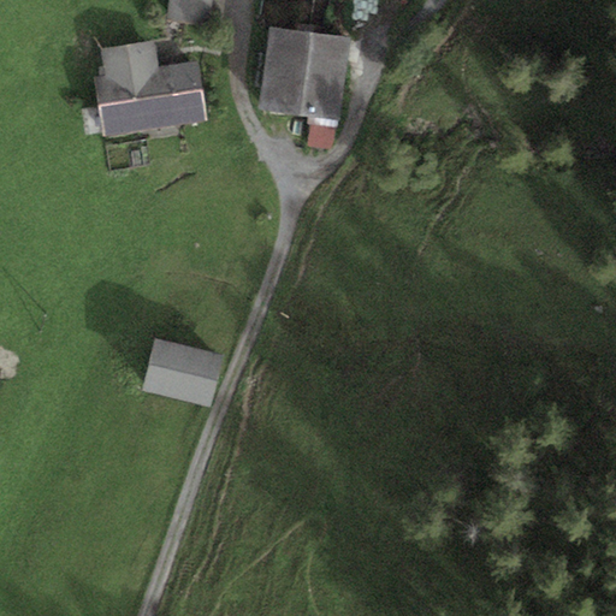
[(209,25),(212,0),(170,0),(169,21),(209,25)]
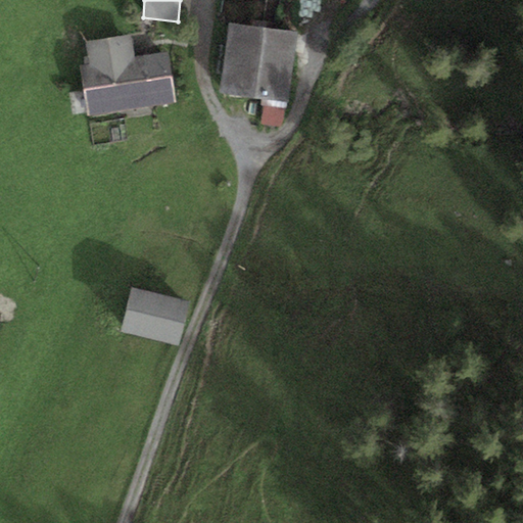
[(297,33),(230,24),(220,96),(265,101),(287,104),(297,33)]
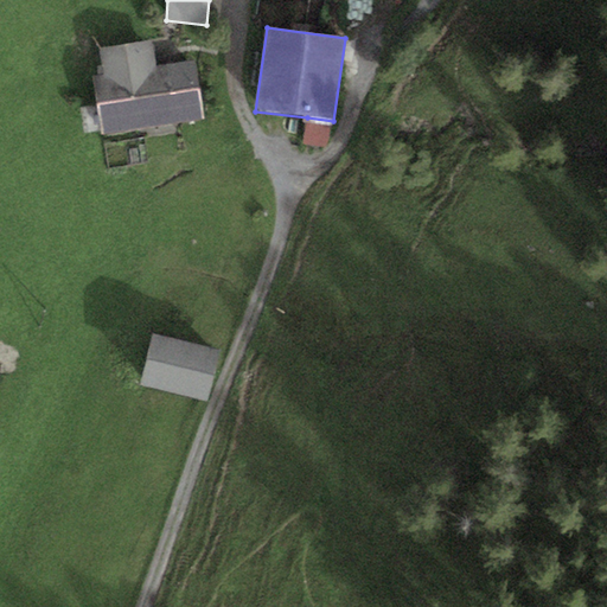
[(91,80),(101,138),(204,120),(195,62),(158,69),(153,42),(98,51),(102,77),(91,80)]
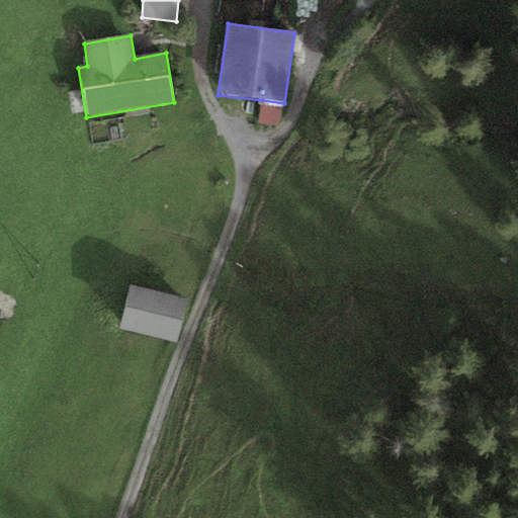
[(282,125),(284,103),(262,100),(259,122),(282,125)]
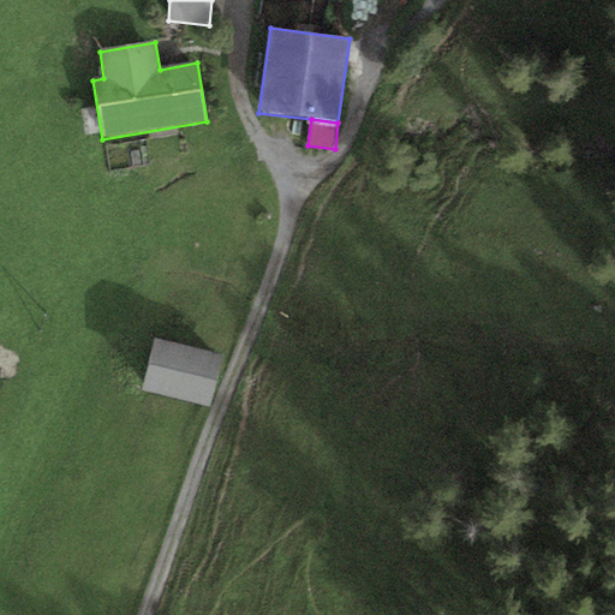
[(221,356),(154,339),(142,389),(208,407),(221,356)]
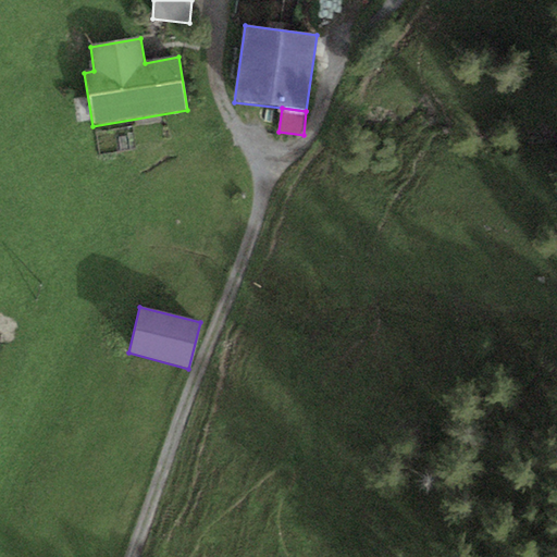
All buildings are outlined.
